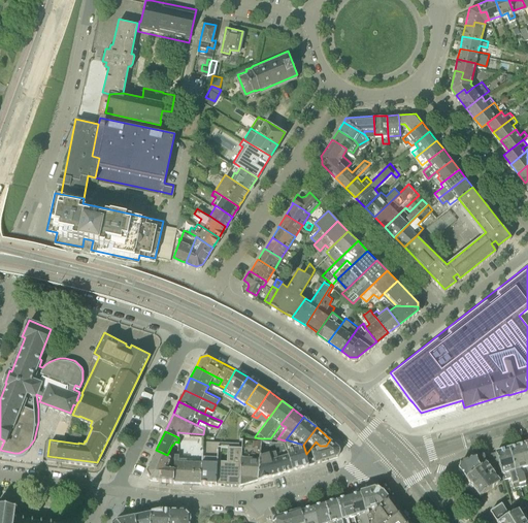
[(240,483),(258,478),(262,438),(255,437),(255,436),(243,431),(243,440),(242,450),(241,468),(240,483)]
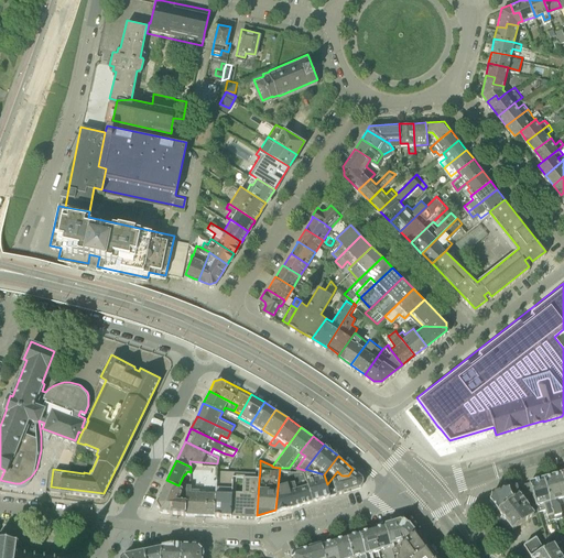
[(186,511),(206,512),(215,513),(216,491),(217,474),(217,463),(190,461),(191,467),(191,472),(191,483),(186,483),(186,499),(186,511)]
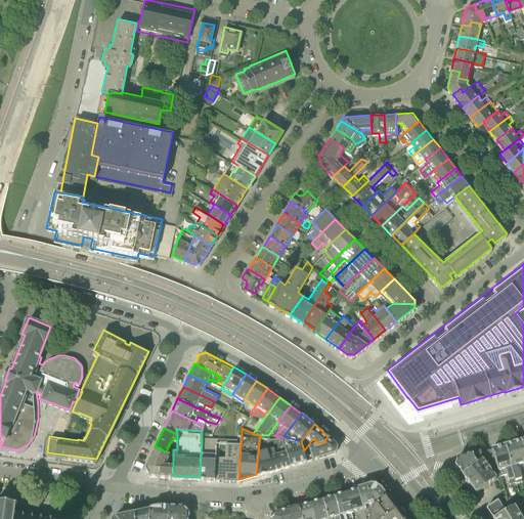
[(202,431),(202,441),(201,457),(215,458),(215,465),(214,477),(238,479),(239,465),(241,446),(242,437),(215,436),(215,432),(202,431)]
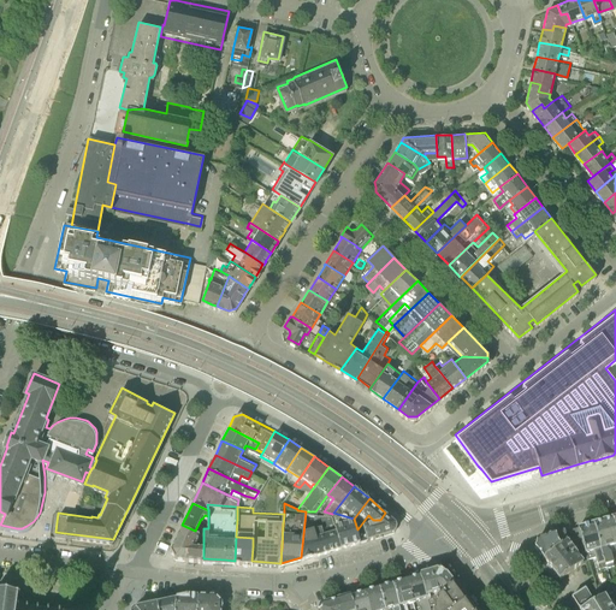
[(330,549),(342,545),(332,514),(324,511),(315,511),(306,511),(301,557),(330,549)]
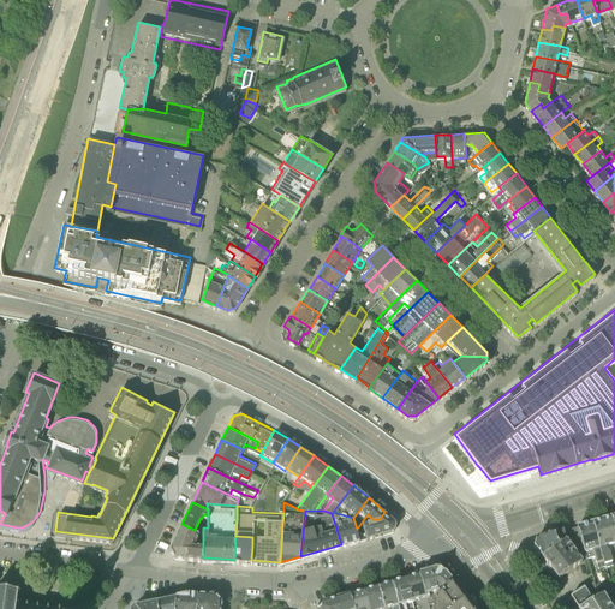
[(360,538),(357,529),(353,518),(333,512),(332,513),(341,544),(360,538)]
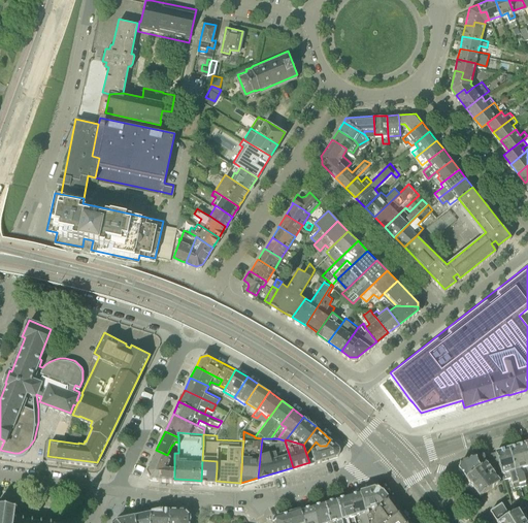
[(306,454),(309,462),(336,454),(338,453),(339,448),(339,447),(330,439),(326,446),(320,446),(316,442),(306,454)]
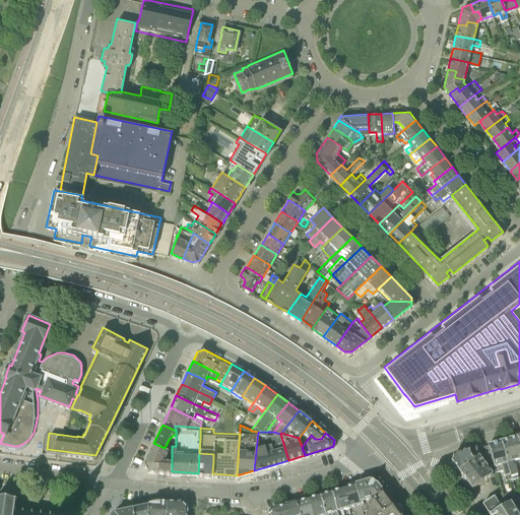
[(519,444),(517,433),(500,438),(512,475),(518,473),(518,471),(515,462),(514,458),(519,456),(519,444)]
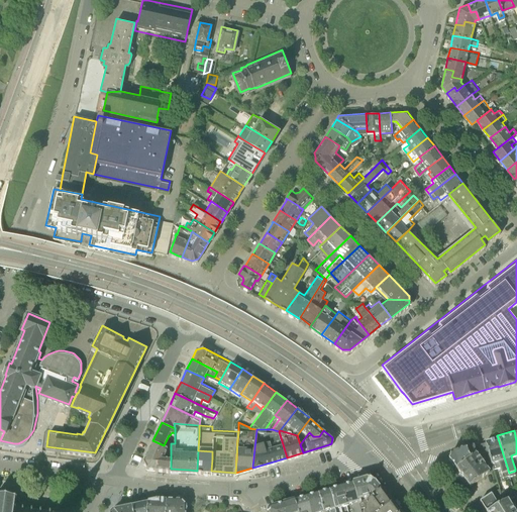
[(503,475),(509,473),(497,435),(485,439),(487,446),(490,455),(493,467),(499,465),(501,471),(502,470),(503,475)]
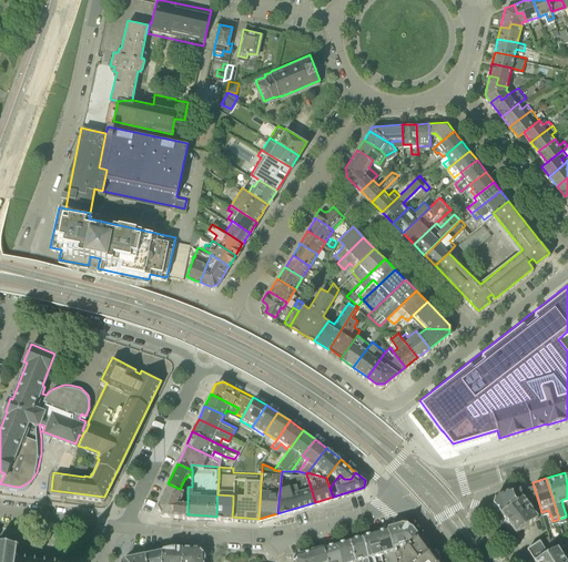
[(493,500),(500,510),(523,493),(535,490),(533,482),(495,493),(493,500)]
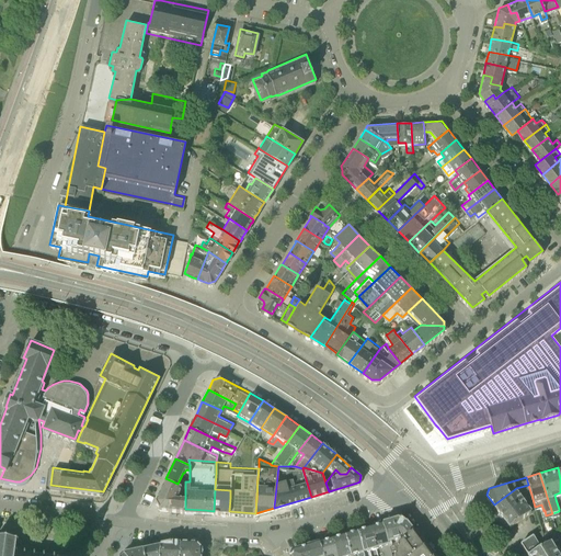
[(175,494),(178,495),(182,485),(178,484),(165,478),(156,499),(159,506),(168,507),(175,494)]
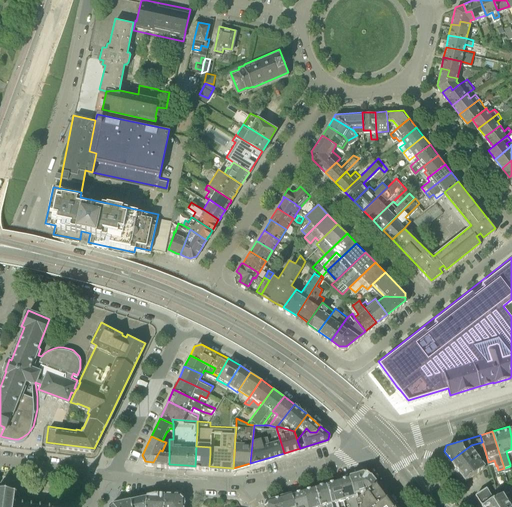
[(471,445),(451,460),(465,478),(485,463),(479,455),(485,451),(482,442),(471,445)]
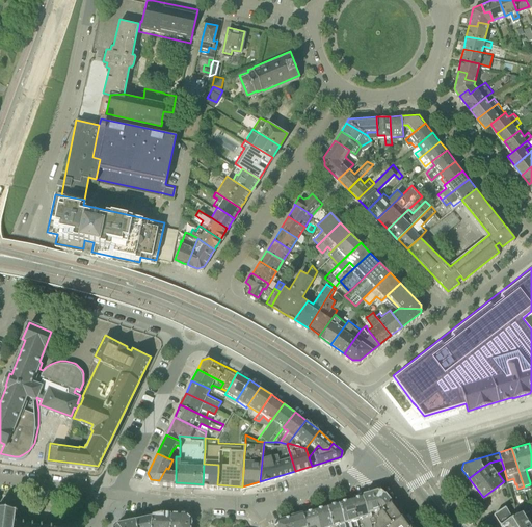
[(203,484),(217,484),(218,472),(218,465),(204,464),(203,484)]
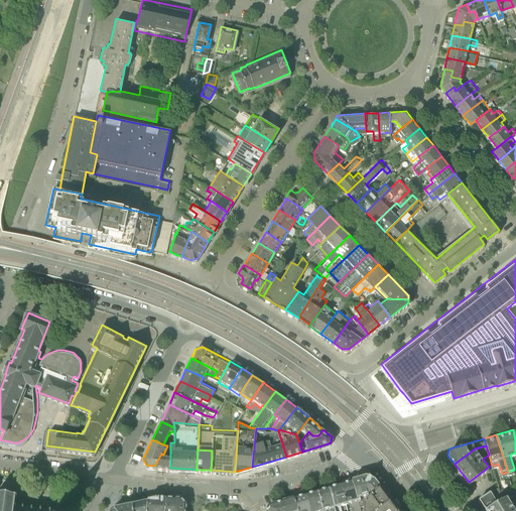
[(154,466),(170,468),(170,457),(163,457),(163,455),(161,454),(154,466)]
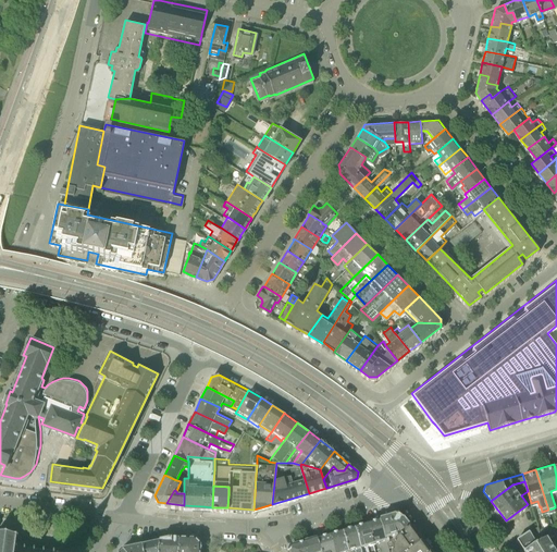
[(380,516),(388,547),(391,546),(393,539),(409,523),(403,515),(395,512),(380,516)]
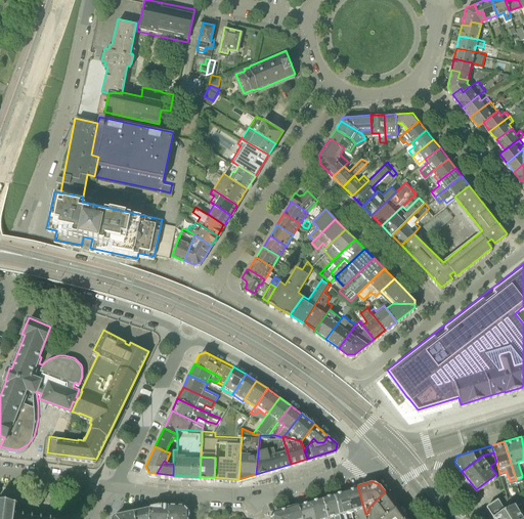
[(365,518),(366,518),(365,514),(357,485),(345,489),(351,510),(357,509),(360,518),(365,518)]
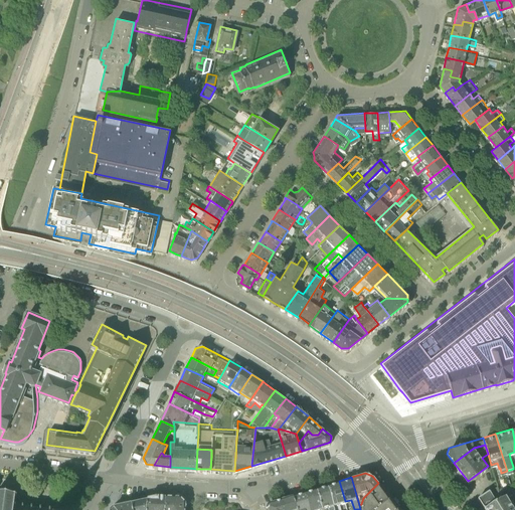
[(328,484),(335,509),(348,509),(344,509),(342,509),(340,502),(345,501),(339,481),(328,484)]
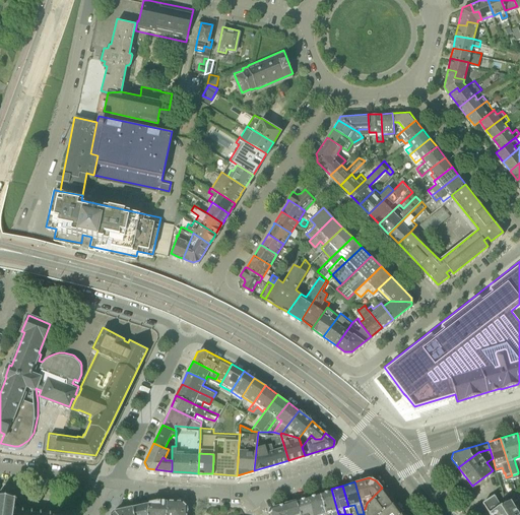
[(401,514),(398,511),(392,503),(393,502),(382,488),(367,503),(365,509),(363,510),(364,514),(401,514)]
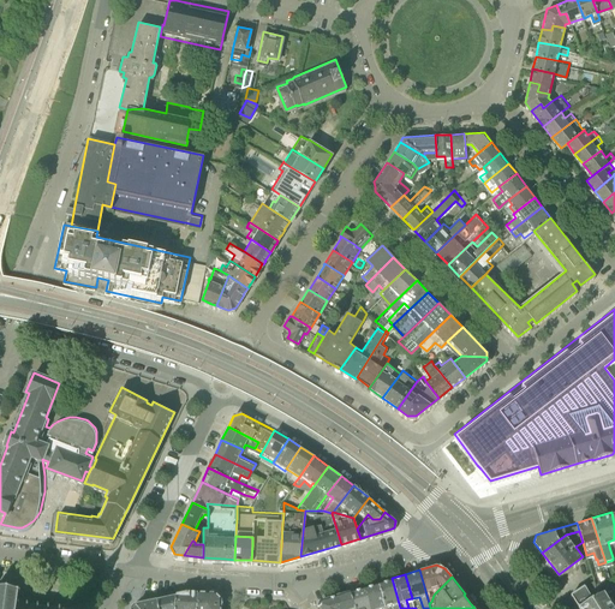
[(584,583),(571,592),(579,605),(580,608),(611,608),(613,608),(614,607),(614,590),(607,596),(604,591),(613,586),(608,578),(596,586),(593,577),(584,583)]
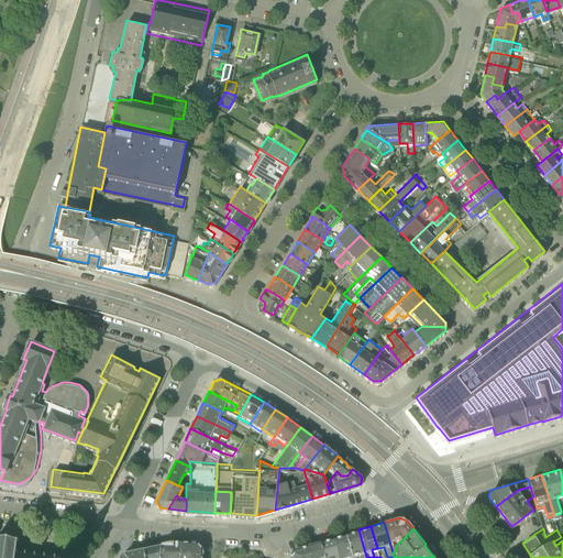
[(366,557),(359,529),(345,534),(352,555),(353,557),(366,557)]
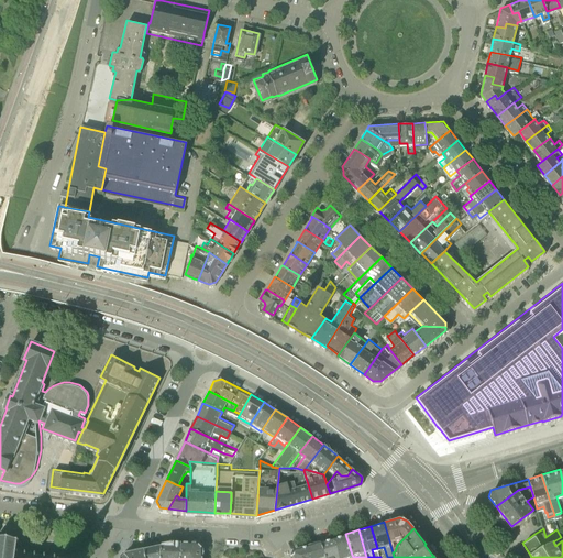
[(345,557),(346,557),(352,555),(345,534),(333,537),(339,557),(345,557)]
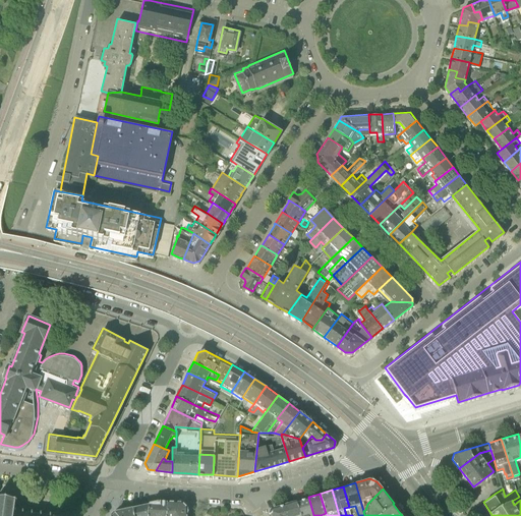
[(64,515),(62,515),(62,513),(61,513),(60,515),(52,514),(52,512),(51,512),(50,514),(42,513),(43,511),(41,510),(41,513),(34,512),(34,509),(33,509),(32,512),(24,511),(24,508),(23,508),(22,510),(15,509),(16,502),(18,502),(18,501),(15,500),(15,497),(14,497),(14,500),(11,499),(11,498),(12,498),(12,497),(10,498),(9,498),(9,497),(3,496),(3,497),(2,497),(1,495),(0,496),(1,497),(1,498),(0,498),(0,515),(64,515)]
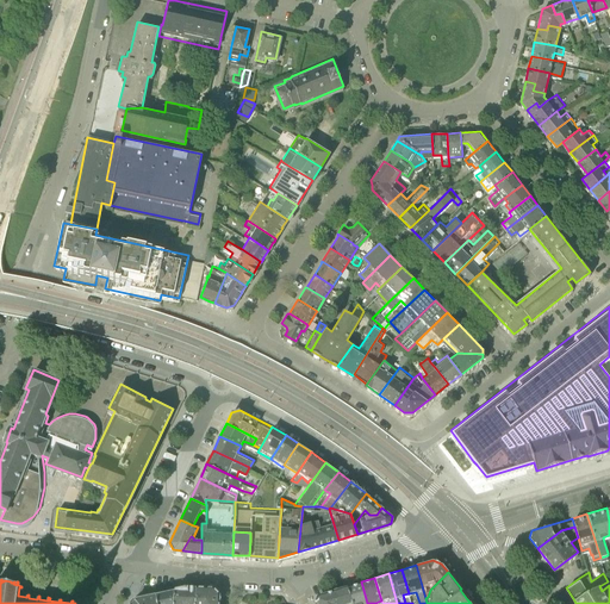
[(367,603),(361,581),(347,586),(352,603),(367,603)]
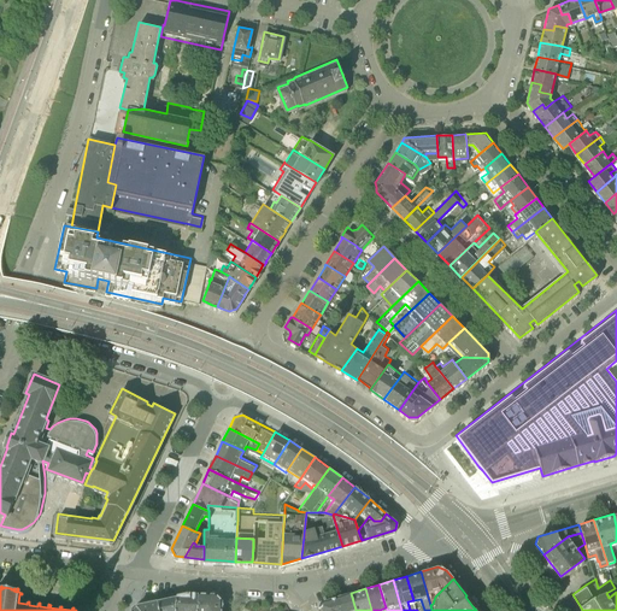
[(175,595),(174,610),(197,610),(199,593),(189,593),(175,595)]
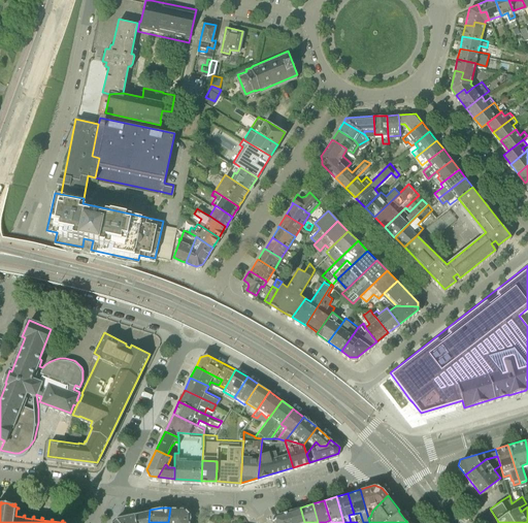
[(168,522),(188,522),(189,521),(190,514),(185,509),(170,508),(168,522)]
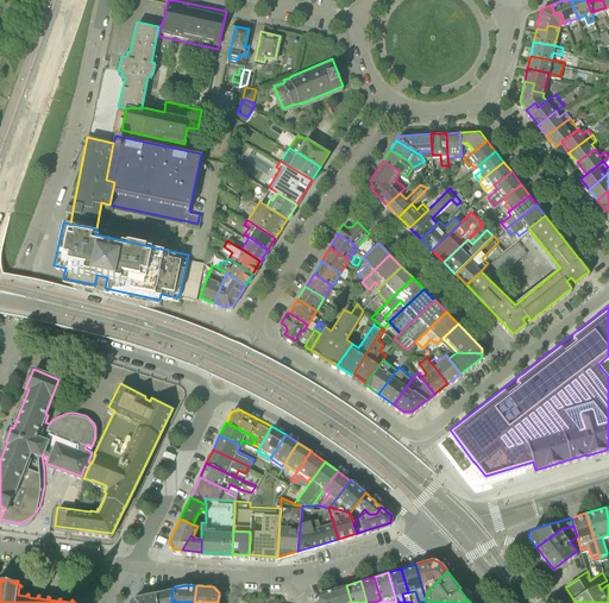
[(351,602),(346,585),(316,594),(314,600),(315,602),(351,602)]
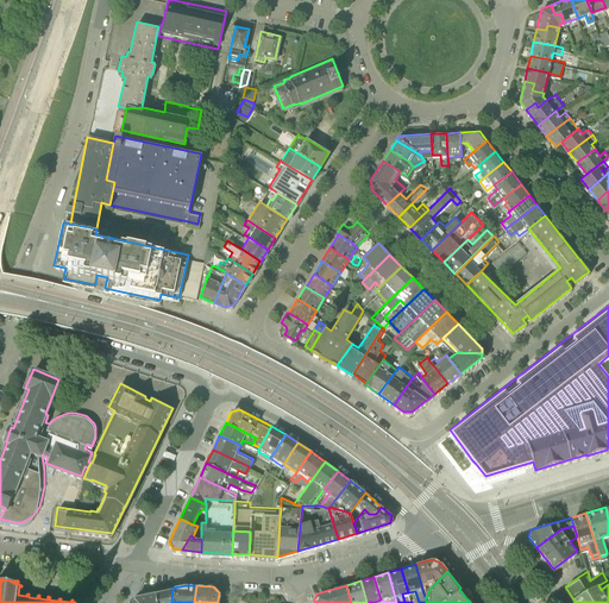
[(157,602),(171,602),(173,588),(155,591),(157,602)]
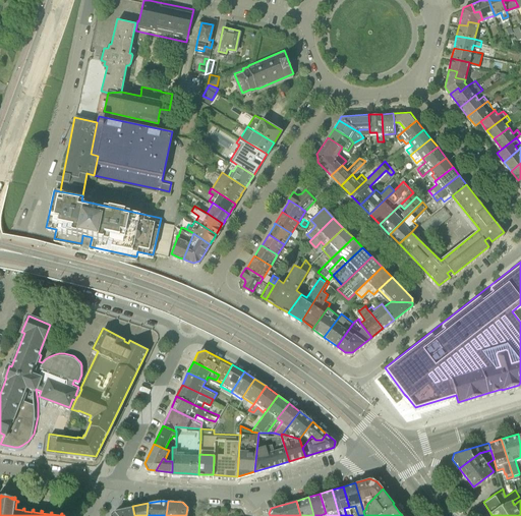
[(134,515),(132,506),(115,510),(119,515),(134,515)]
